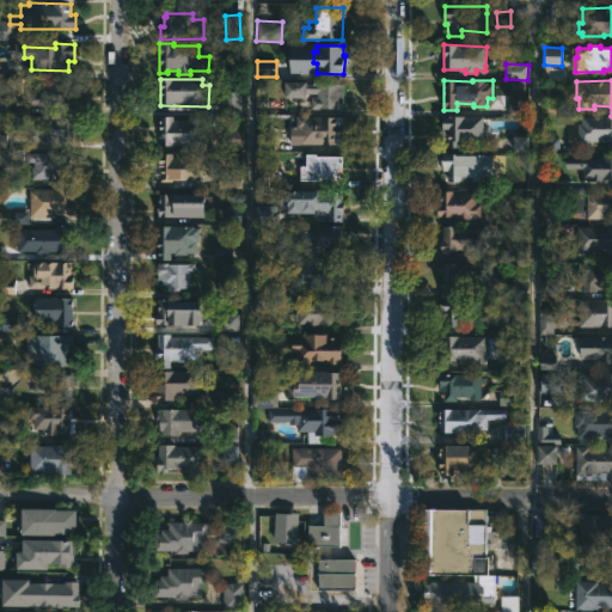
[(73,98),(73,101),(67,101),(67,108),(26,106),(26,92),(38,92),(38,81),(74,83),(73,98)]
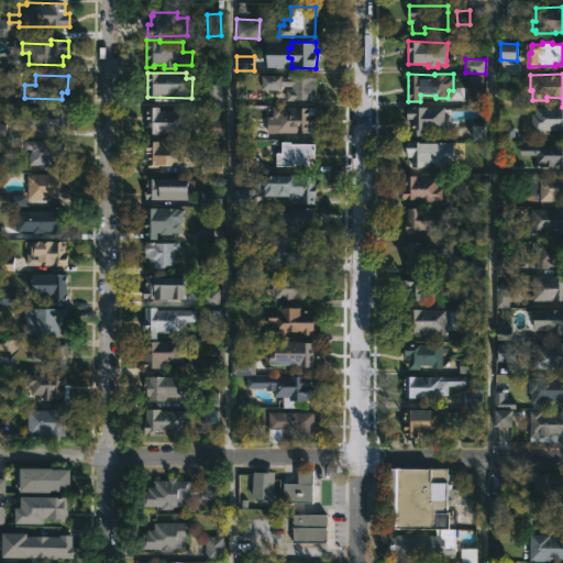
[(299,76),(316,77),(316,100),(286,100),(286,89),(291,90),(291,86),(284,86),(284,77),(299,76)]
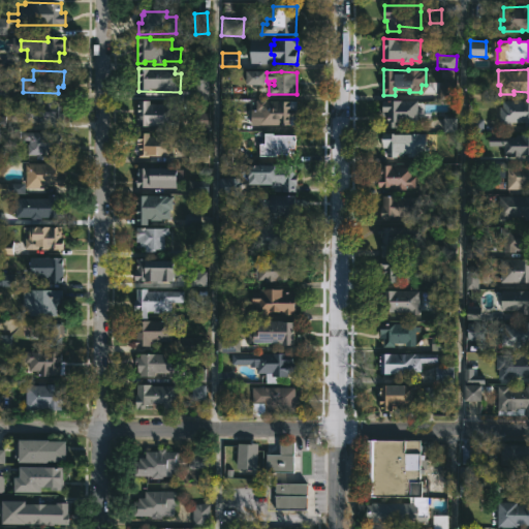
[(191,97),(208,98),(209,80),(192,80),(191,97)]
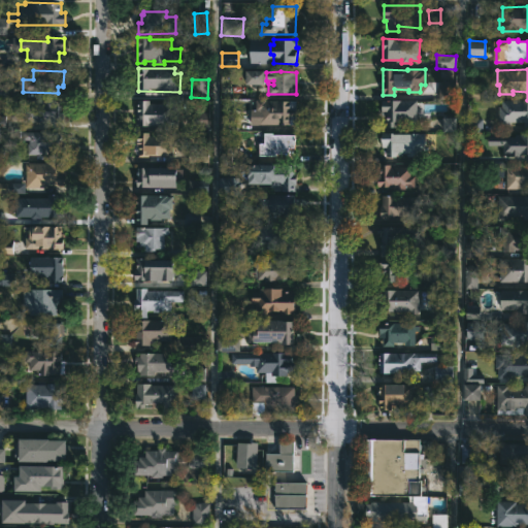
[(452,100),(453,81),(438,81),(437,99),(452,100)]
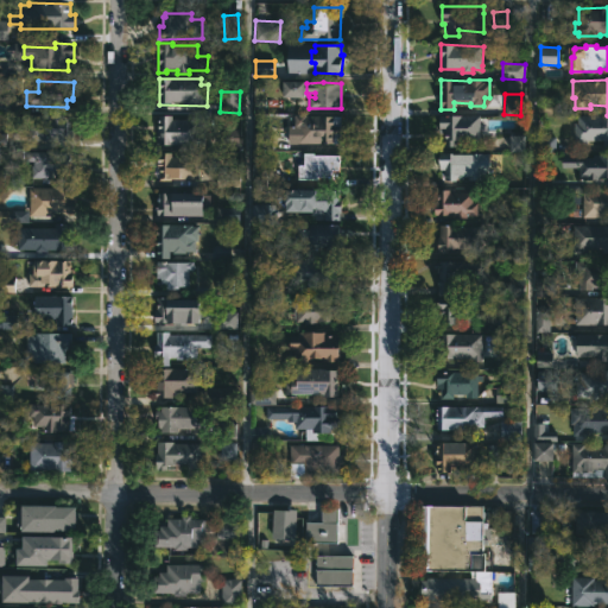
[(59,114),(59,115),(74,116),(73,149),(59,147),(59,138),(51,138),(51,141),(42,140),(42,138),(23,138),(23,130),(16,130),(16,115),(59,114)]
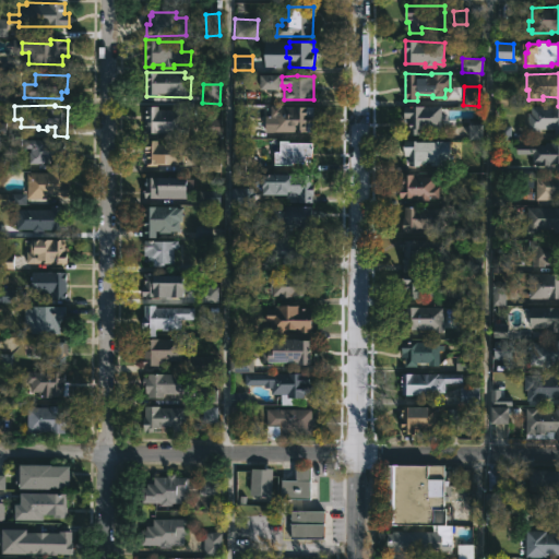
[(159,106),(159,109),(183,109),(183,119),(188,119),(188,133),(145,132),(145,106),(159,106)]
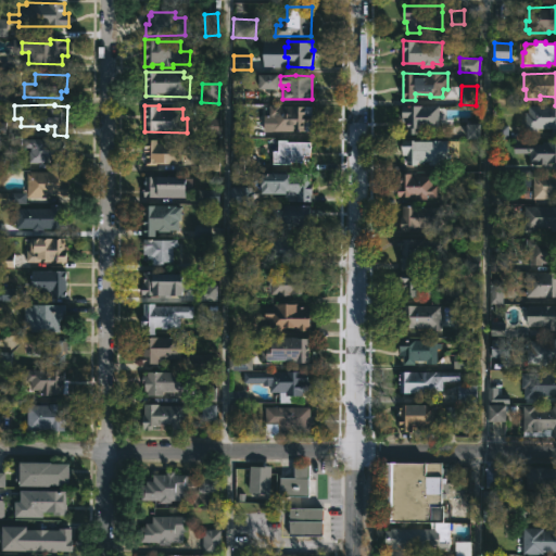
[(311,131),(267,131),(267,114),(272,114),(273,105),(312,106),(311,131)]
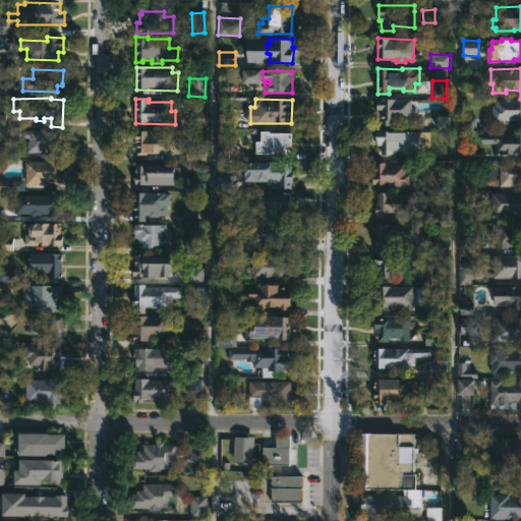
[(411,99),(411,120),(392,120),(392,125),(381,125),(381,114),(377,114),(377,99),(411,99)]
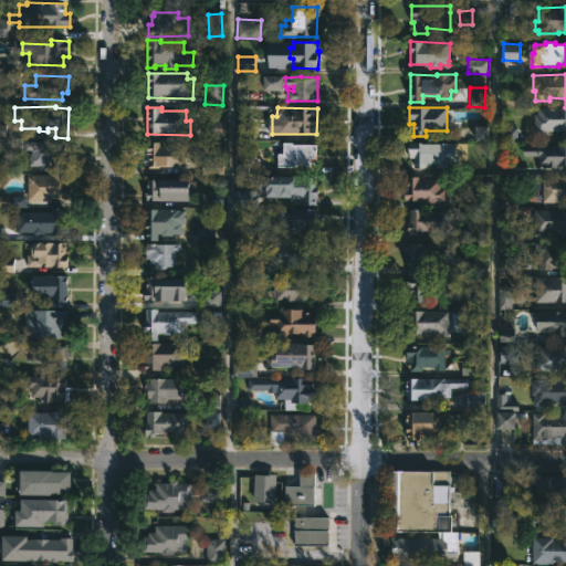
[(565,136),(562,136),(562,130),(546,130),(546,134),(534,134),(535,114),(537,114),(537,107),(565,107),(565,136)]
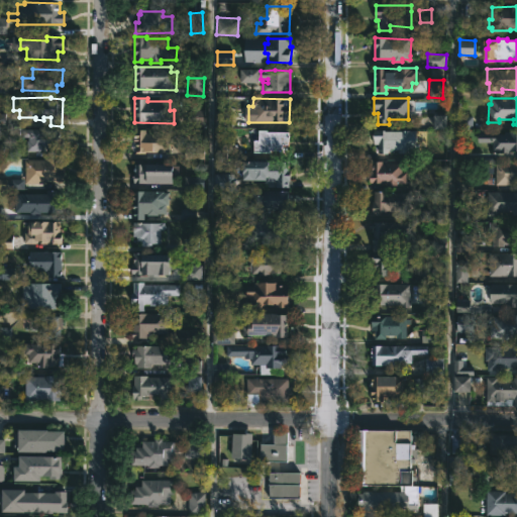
[(434,129),(446,128),(445,115),(433,115),(434,129)]
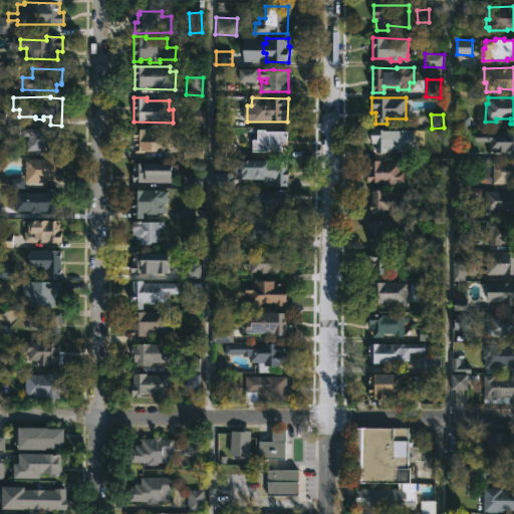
[(469,115),(457,116),(458,127),(470,126),(469,115)]
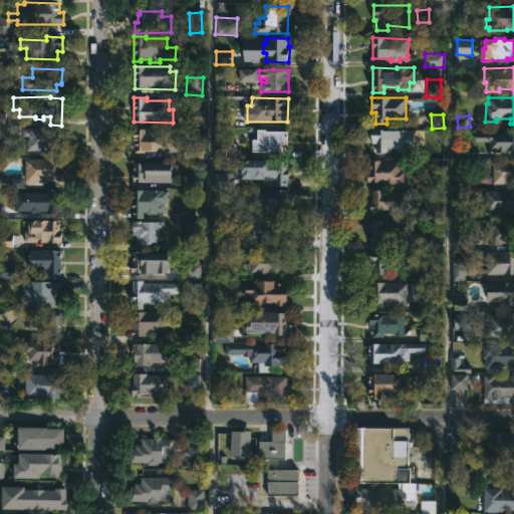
[(59,139),(59,150),(26,151),(28,137),(22,137),(22,129),(59,129),(59,139)]
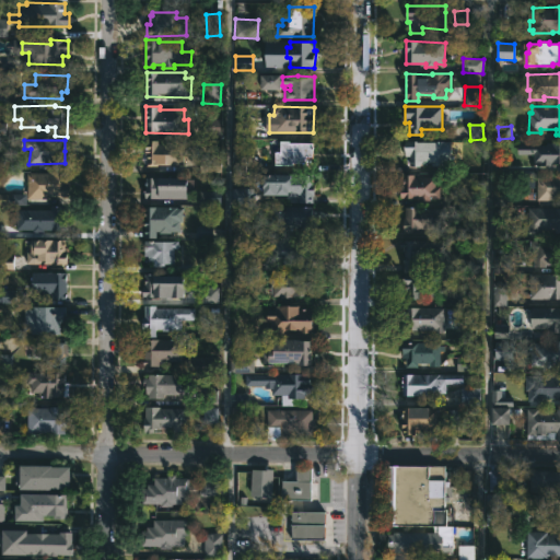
[(158,140),(158,144),(163,144),(163,142),(184,144),(184,165),(147,165),(147,140),(158,140)]
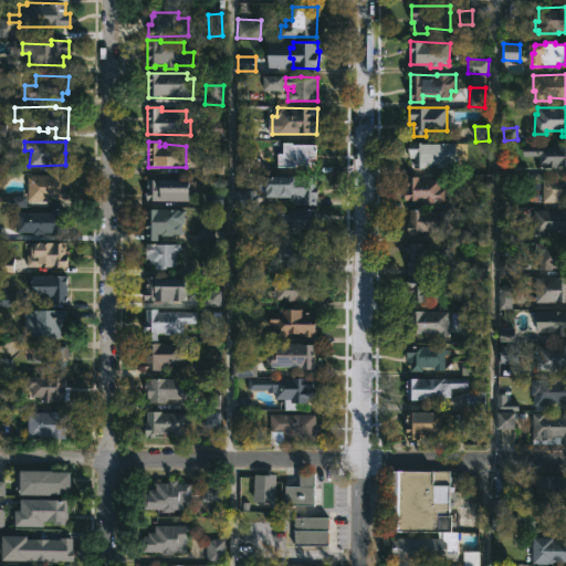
[(292,143),(292,145),(316,145),(316,160),(310,160),(308,165),(295,165),(295,168),(278,167),(279,155),(282,155),(283,143),(292,143)]
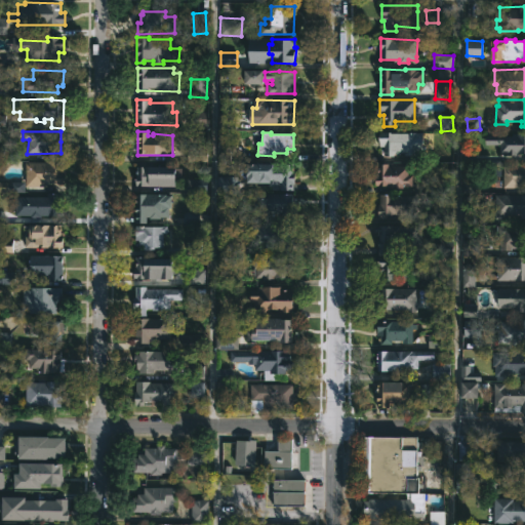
[(416,142),(416,155),(404,156),(404,153),(393,153),(393,156),(384,156),(384,147),(379,147),(379,132),(416,132),(416,142)]
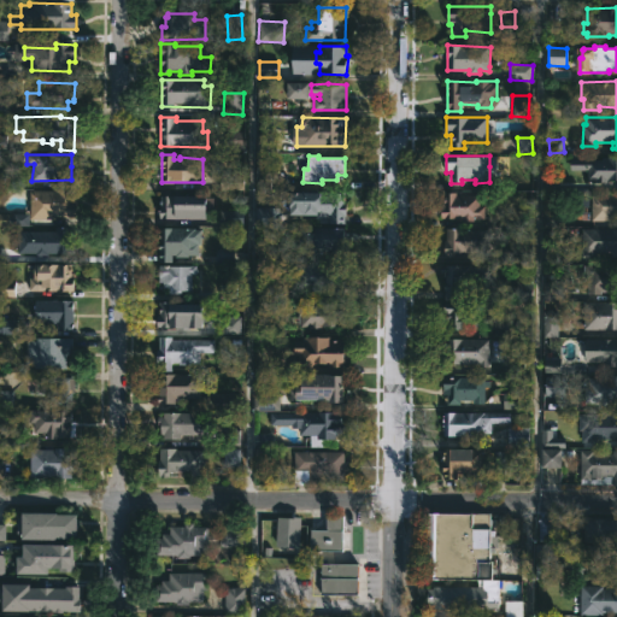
[(616,181),(607,181),(607,183),(597,183),(597,181),(587,181),(587,162),(601,162),(601,157),(616,157),(616,181)]
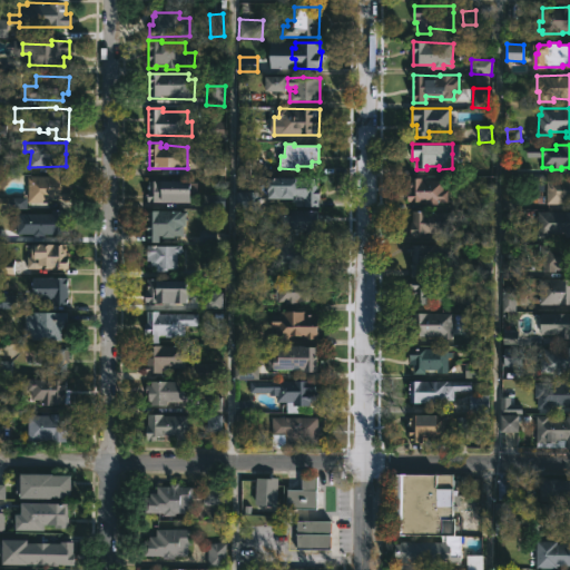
[(65,175),(65,187),(69,187),(69,200),(52,200),(52,204),(28,203),(28,176),(65,175)]
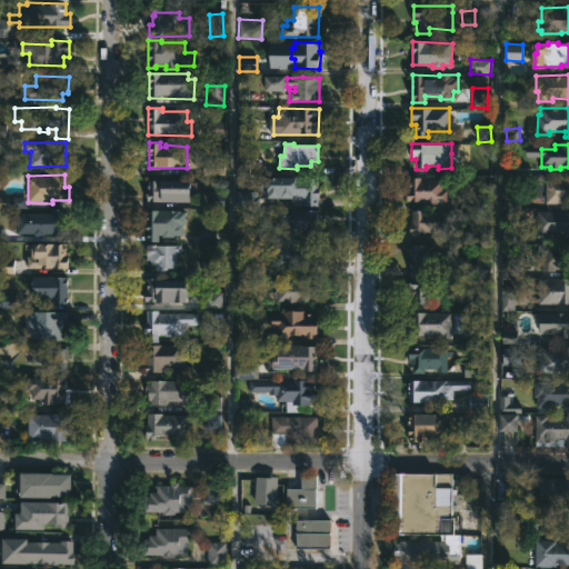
[(318,178),(318,209),(305,209),(305,199),(301,199),(301,202),(291,201),(291,199),(268,199),(268,178),(295,179),(296,177),(318,178)]
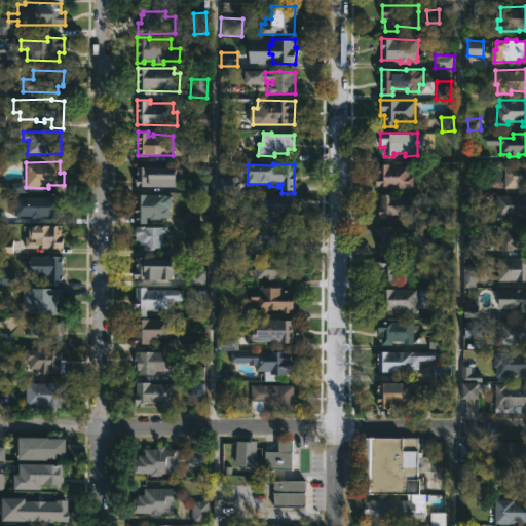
[(389,164),(389,165),(409,166),(409,175),(413,175),(413,186),(404,186),(404,190),(395,190),(395,186),(376,186),(378,164),(389,164)]
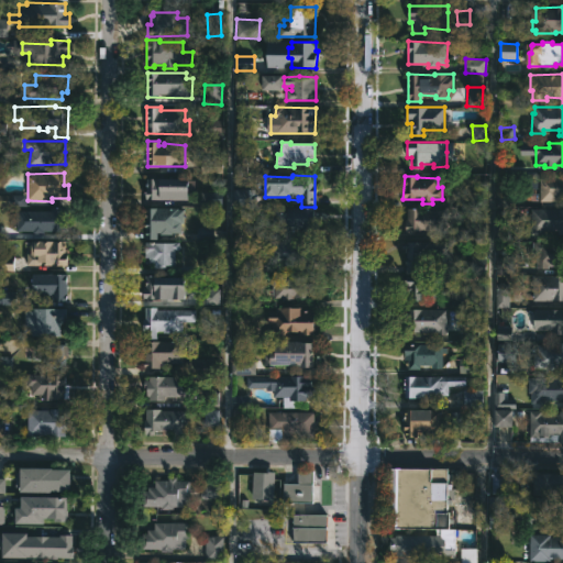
[(541,201),(540,201),(540,177),(562,176),(562,198),(559,198),(559,201),(541,201)]
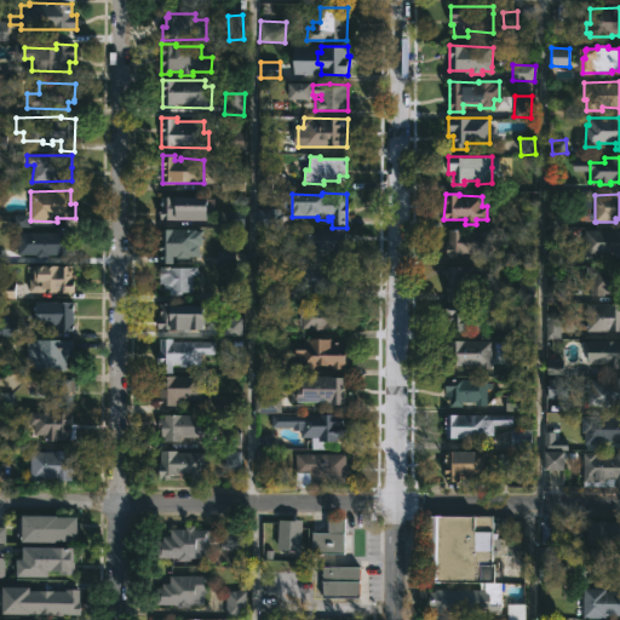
[(207,199),(206,220),(160,219),(160,208),(162,208),(164,197),(207,199)]
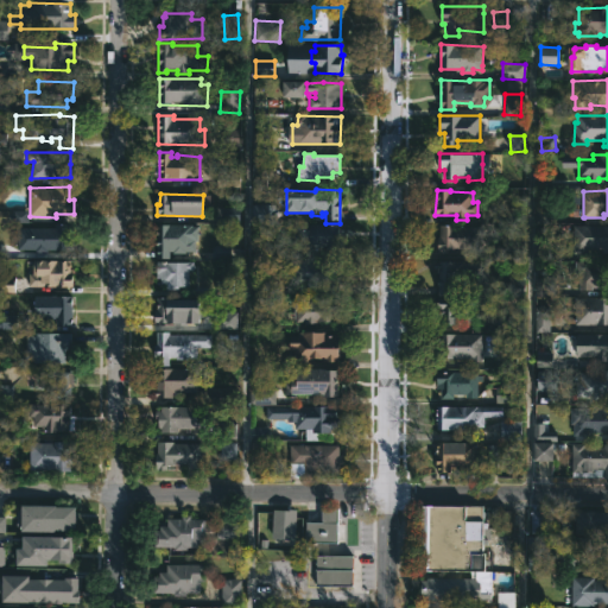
[(277,226),(251,225),(252,206),(277,206),(277,226)]
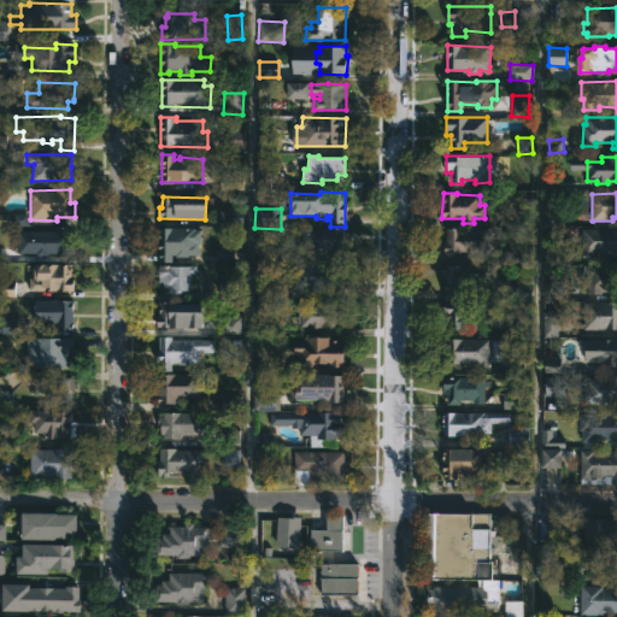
[(228,224),(241,224),(241,211),(227,211),(228,224)]
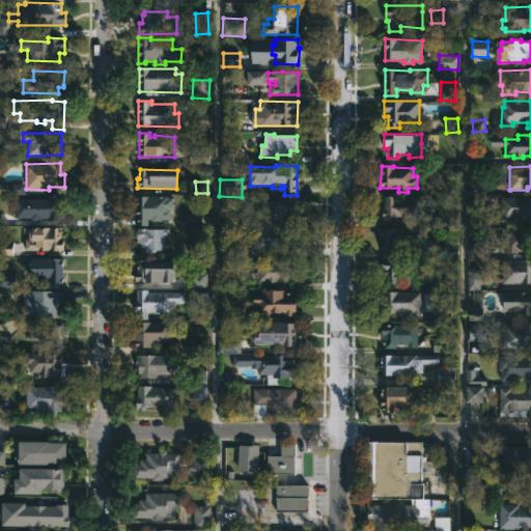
[(25,195),(25,184),(0,184),(0,195),(25,195)]
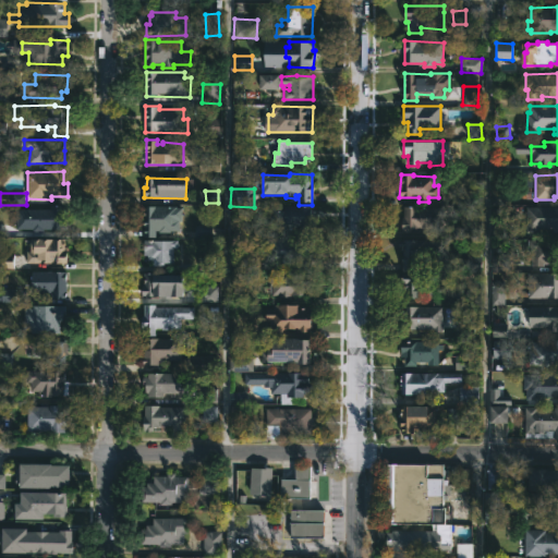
[(63,205),(63,218),(68,218),(67,229),(44,229),(44,232),(31,232),(32,230),(14,229),(14,208),(50,209),(50,205),(63,205)]
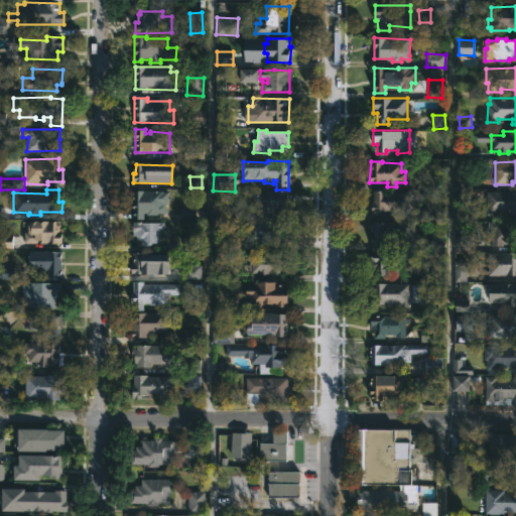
[(286,190),(286,195),(288,195),(286,219),(276,219),(276,211),(267,210),(267,213),(256,213),(256,210),(251,210),(251,189),(286,190)]
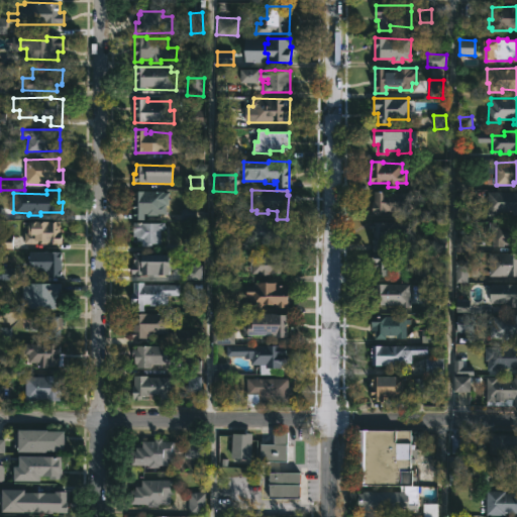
[(163,192),(168,193),(168,205),(166,205),(166,214),(158,213),(158,215),(146,215),(146,214),(144,214),(143,220),(133,220),(133,191),(163,192)]
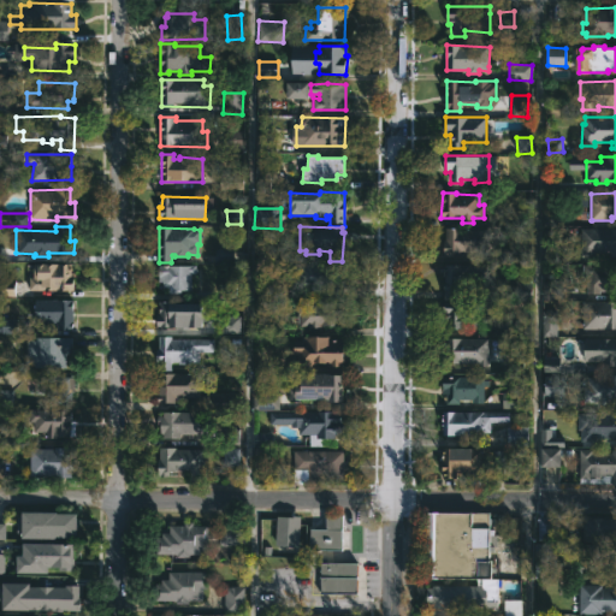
[(483,229),(483,238),(490,238),(490,253),(454,252),(454,256),(443,256),(445,229),(483,229)]
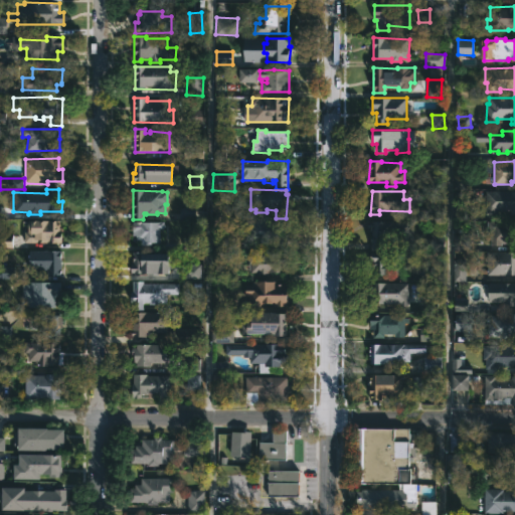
[(514,214),(510,214),(510,211),(498,211),(498,214),(486,214),(486,191),(514,191),(514,214)]
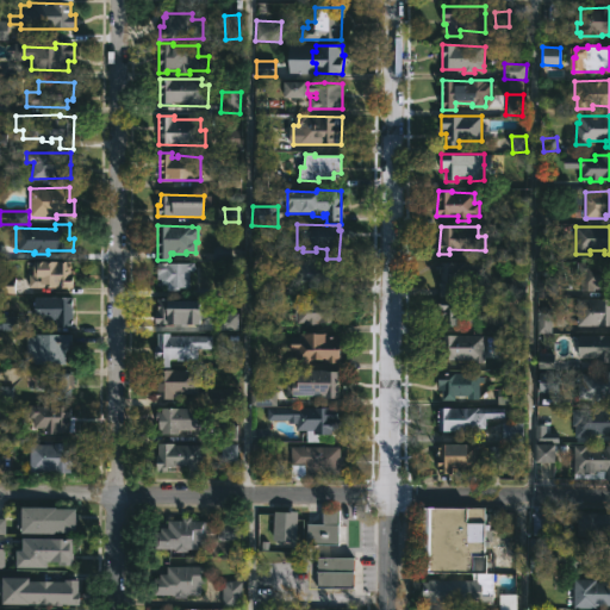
[(229,248),(213,247),(212,255),(229,257),(229,248)]
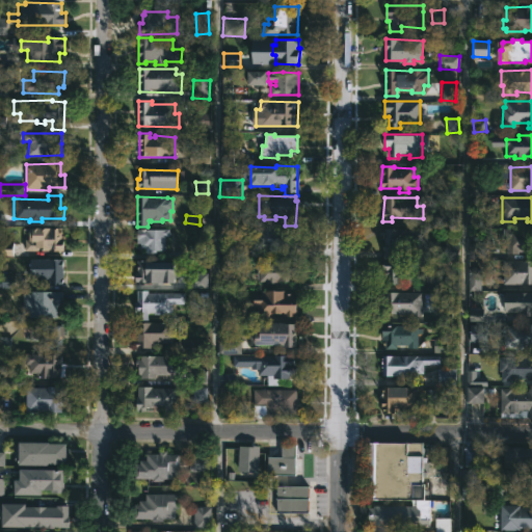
[(60,240),(63,241),(63,251),(25,251),(25,240),(32,239),(32,228),(61,228),(60,240)]
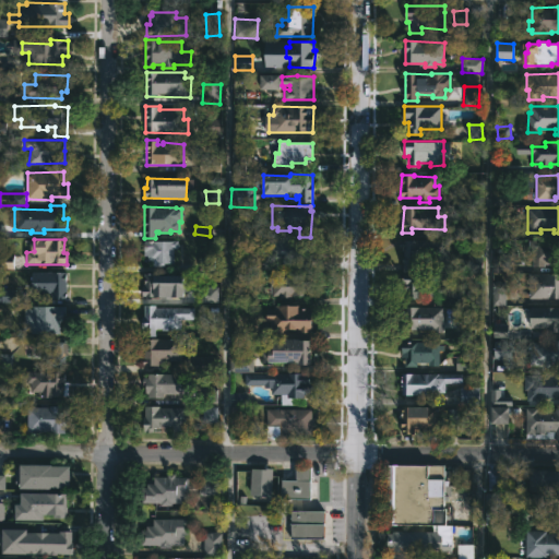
[(558,239),(558,268),(557,268),(557,264),(544,264),(544,266),(533,266),(533,252),(530,252),(530,240),(558,239)]
